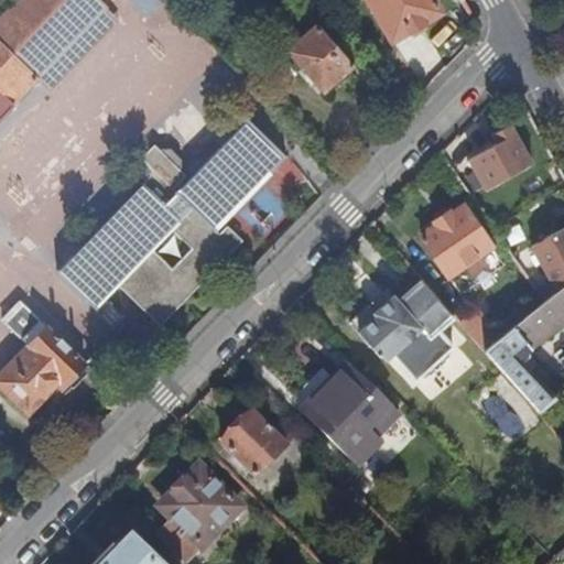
[(0,119),(14,105),(12,102),(35,78),(106,4),(100,0),(15,0),(0,17),(0,119)]
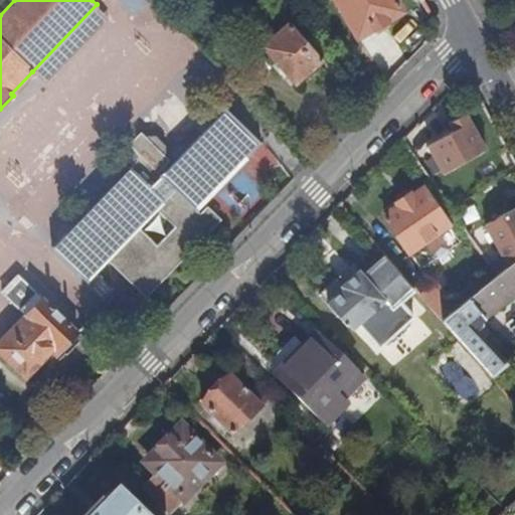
[(120,0),(133,15),(150,0),(120,0)]
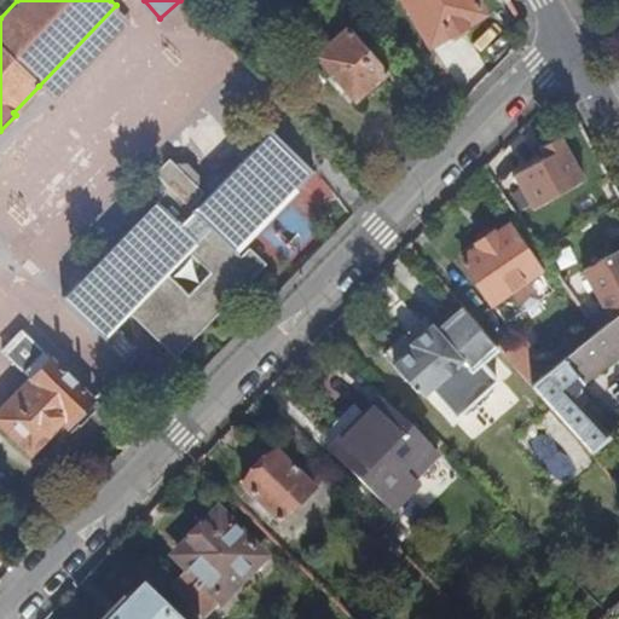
[(474,0),(404,0),(431,44),(450,33),(451,36),(466,27),(464,24),(482,13),(474,0)]
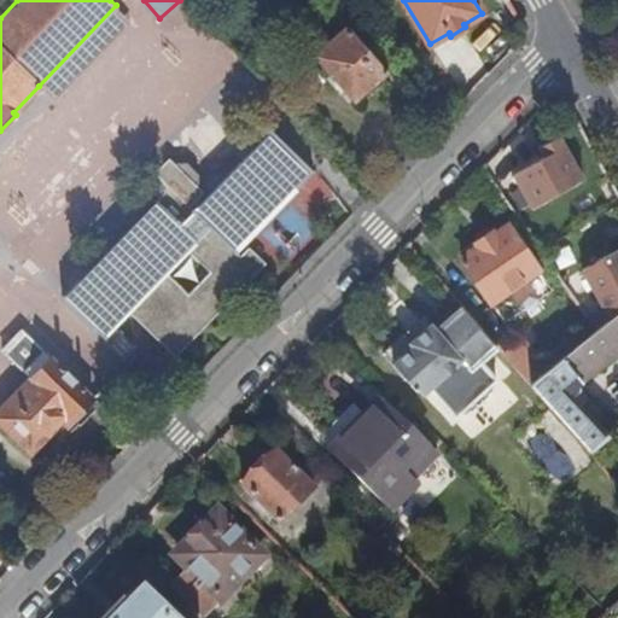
[(130,19),(116,5),(39,86),(54,100),(130,19)]
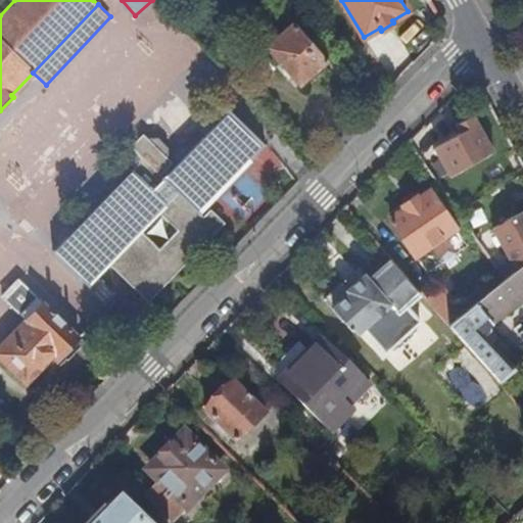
[(300,86),(328,62),(294,25),(266,48),(300,86)]
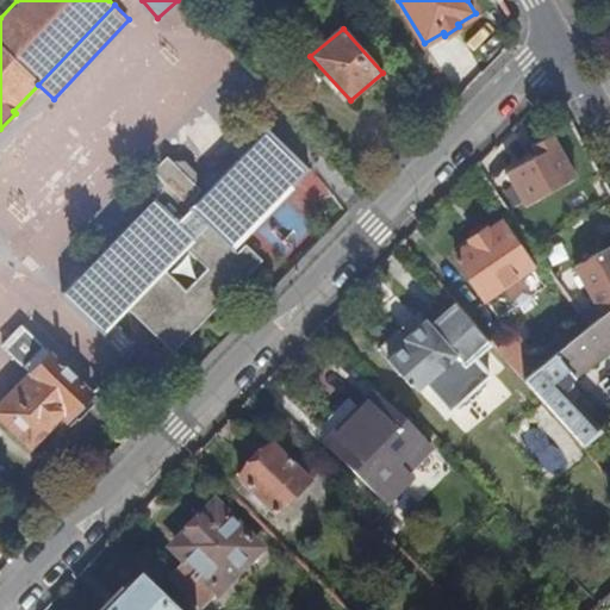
[(235,51),(241,58),(247,54),(241,45),(235,51)]
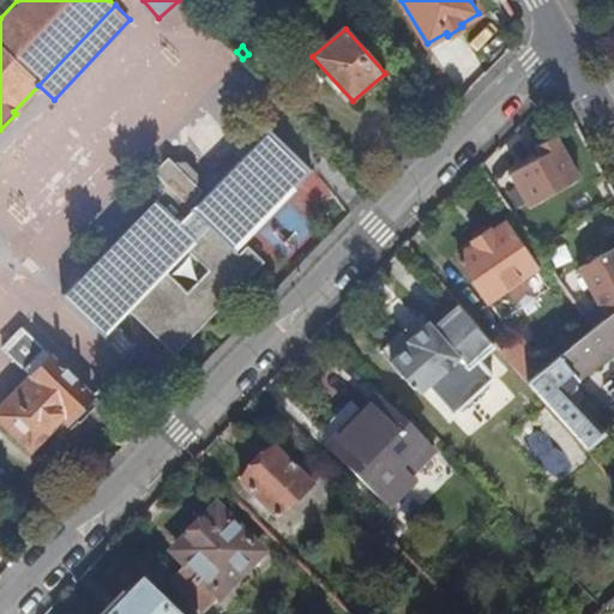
[(230,257),(312,173),(271,132),(203,203),(194,196),(199,191),(198,174),(187,163),(170,164),(160,175),(160,191),(164,196),(65,298),(106,337),(136,306),(174,343),(228,288),(235,296),(241,290),(252,280),(230,257)]
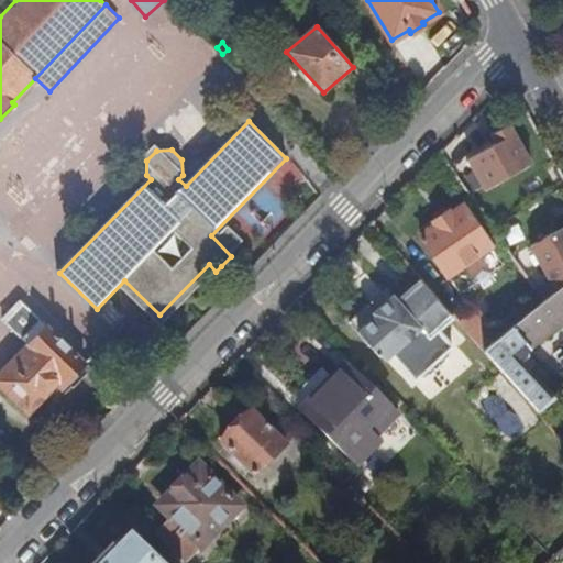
[(486,191),(532,164),(509,127),(492,136),(496,145),(468,162),(486,191)]
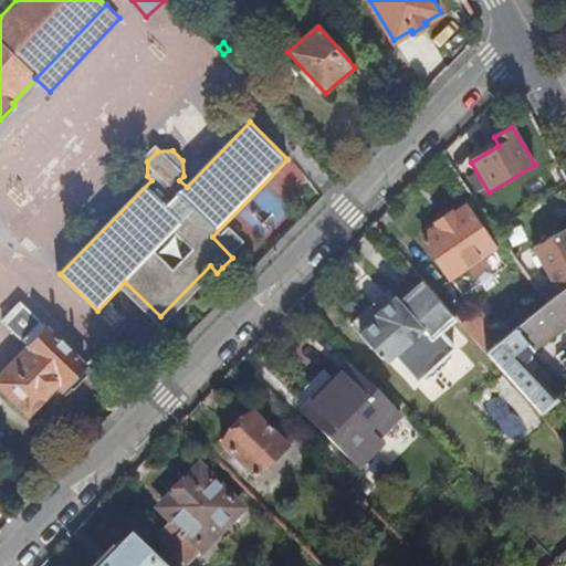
[(494,248),(465,209),(453,218),(451,215),(437,226),(439,229),(422,240),(450,279),(469,265),(475,275),(488,266),(482,257),(494,248)]
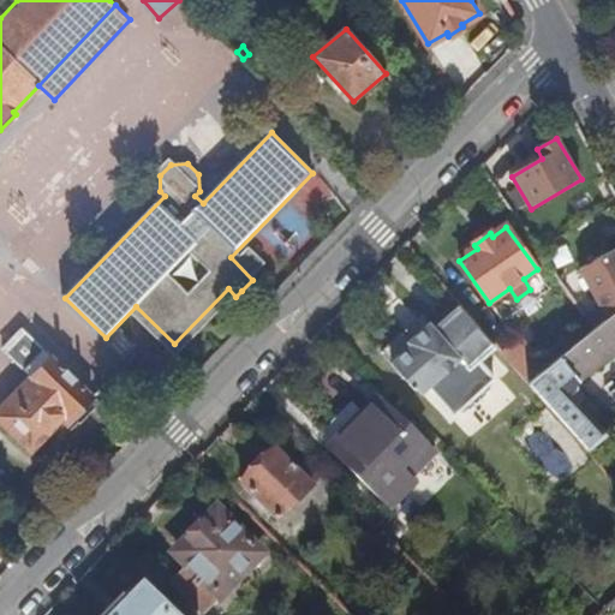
[(614,251),(580,270),(609,321),(614,315),(614,251)]
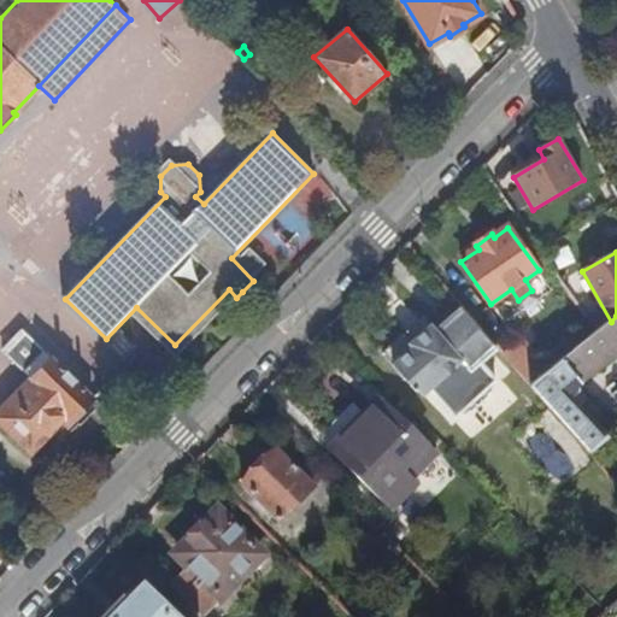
[(403,334),(383,354),(416,391),(417,389),(417,388),(423,394),(430,388),(457,416),(459,413),(470,411),(491,393),(493,383),(495,381),(480,364),(497,348),(460,307),(435,330),(429,323),(410,342),(403,334)]
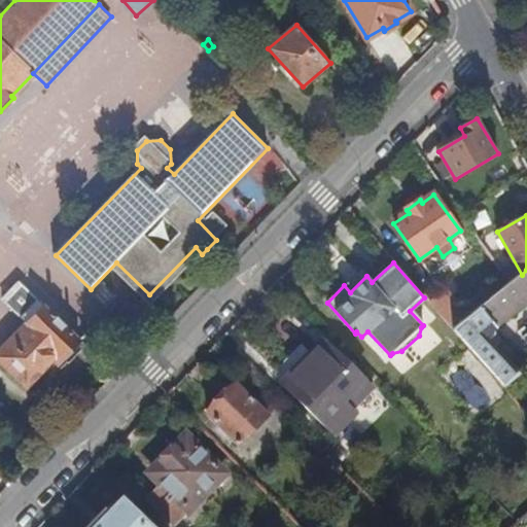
[(361,270),(344,285),(350,292),(366,276),(361,270)]
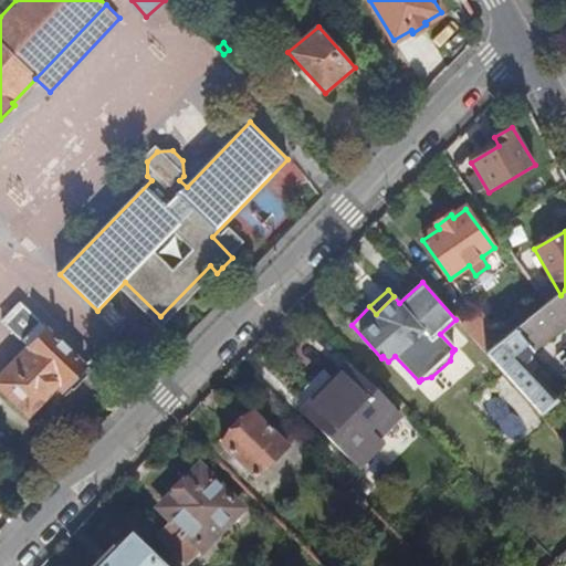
[(541,416),(557,402),(520,360),(565,323),(565,290),(561,295),(547,305),(504,341),(486,355),(541,416)]
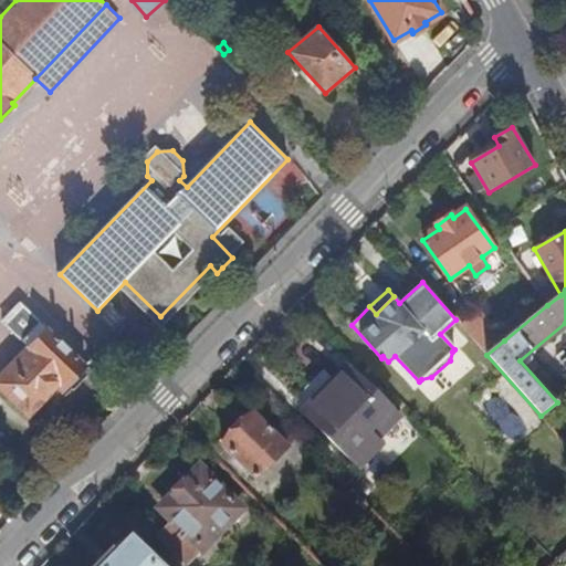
[(29,347),(11,365),(0,376),(0,388),(28,415),(56,386),(61,390),(85,366),(20,303),(2,322),(22,341),(29,347)]
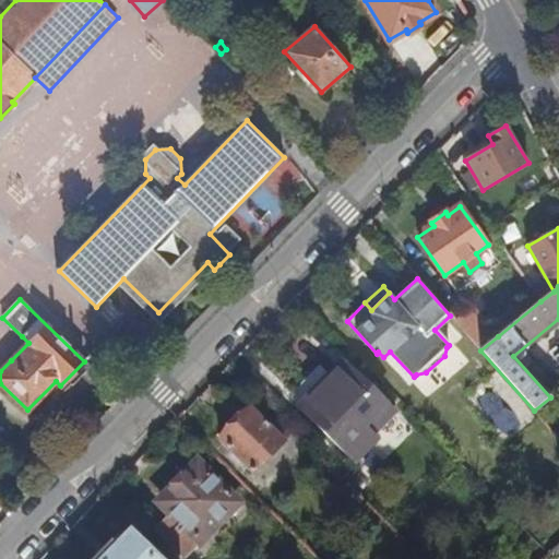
[(100,317),(111,326),(121,317),(110,307),(100,317)]
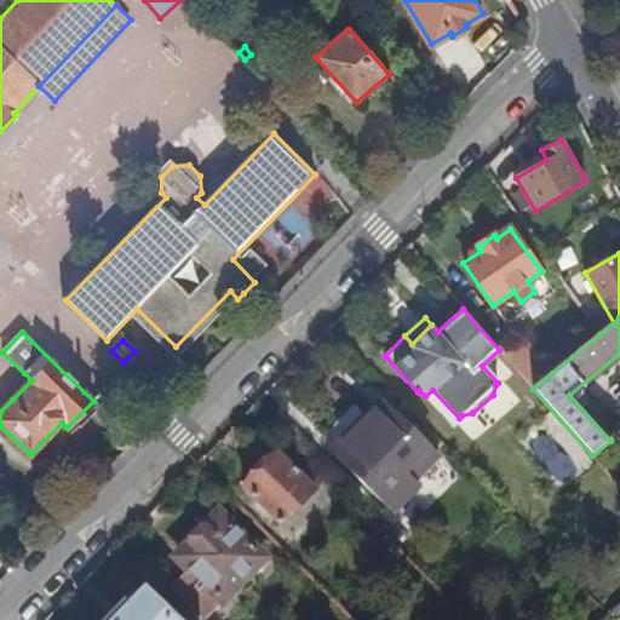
[(523,342),(505,357),(533,389),(552,373),(523,342)]
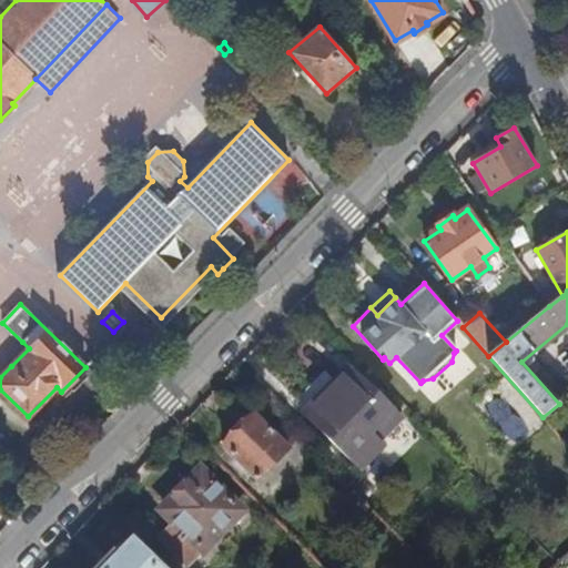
[(4,359),(11,366),(29,348),(22,342),(4,359)]
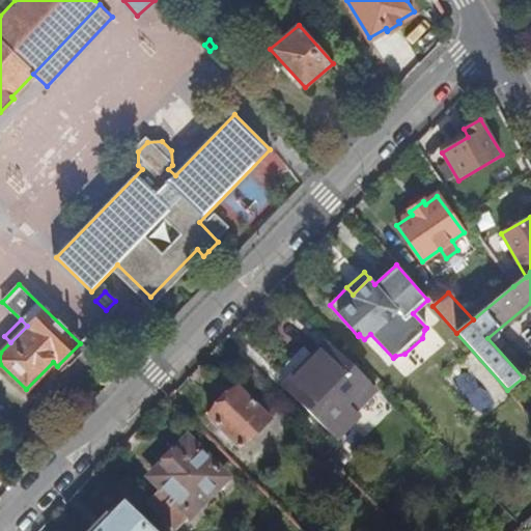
[(522,335),(530,345),(530,334),(527,330),(522,335)]
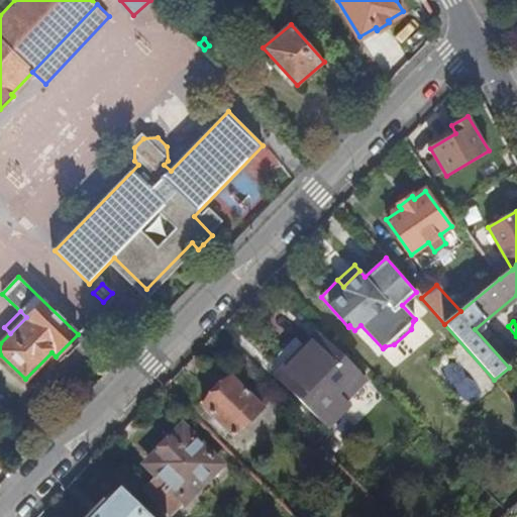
[(366,386),(316,335),(275,377),(326,427),(366,386)]
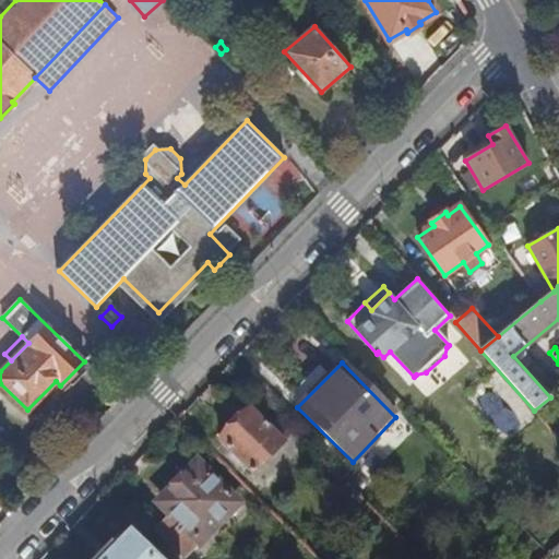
[(285,444),(251,412),(221,442),(254,475),(285,444)]
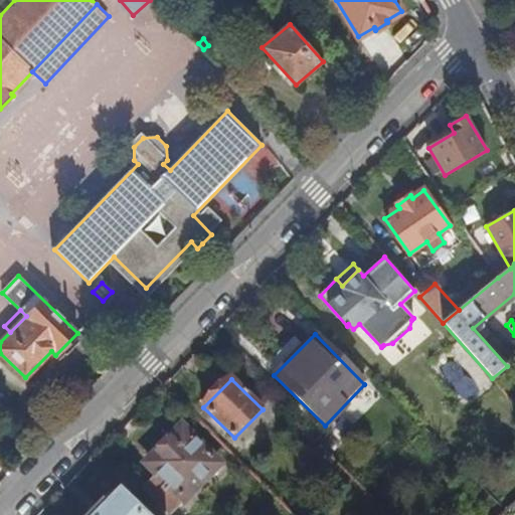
[(175,509),(217,466),(183,432),(179,432),(148,463),(148,466),(162,480),(153,489),(175,509)]
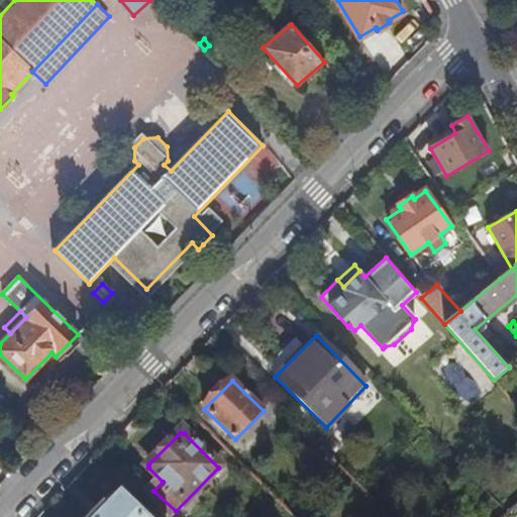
[(145,516),(120,493),(96,516),(145,516)]
